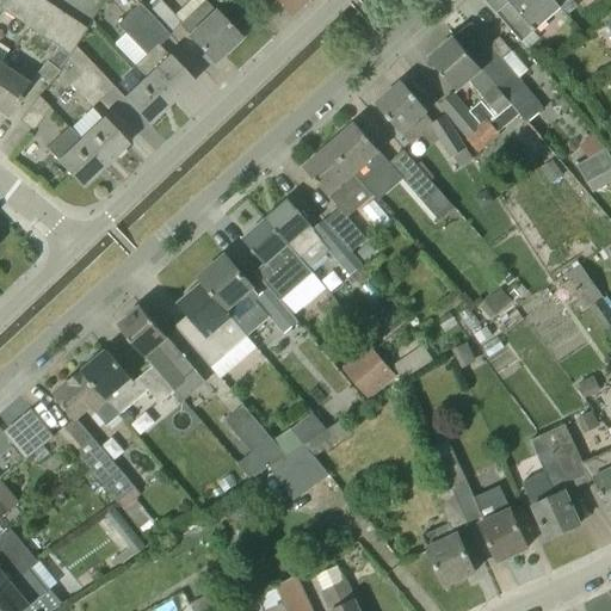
[(0,10),(10,17),(20,0),(2,0),(0,5),(0,10)]
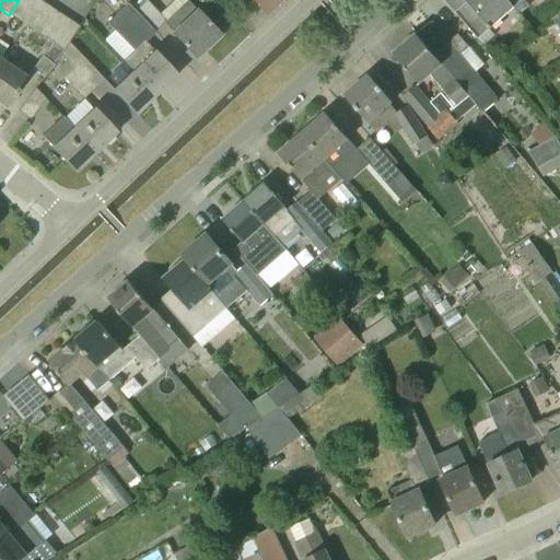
[(20,22),(34,0),(19,0),(9,15),(20,22)]
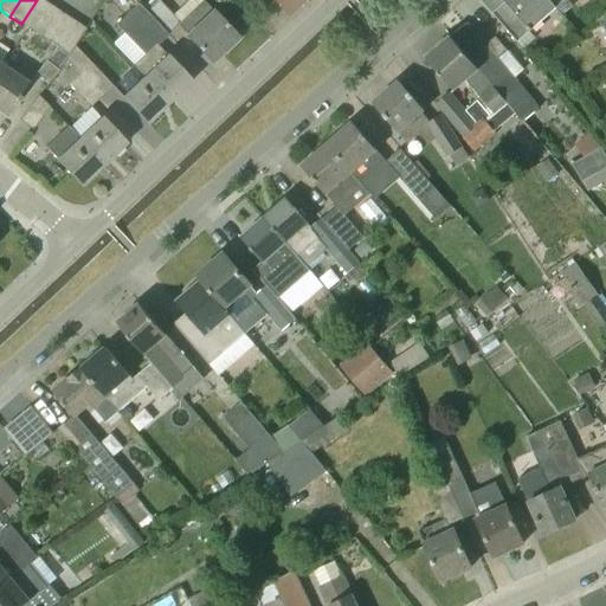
[(33,32),(50,6),(42,0),(37,0),(21,24),(33,32)]
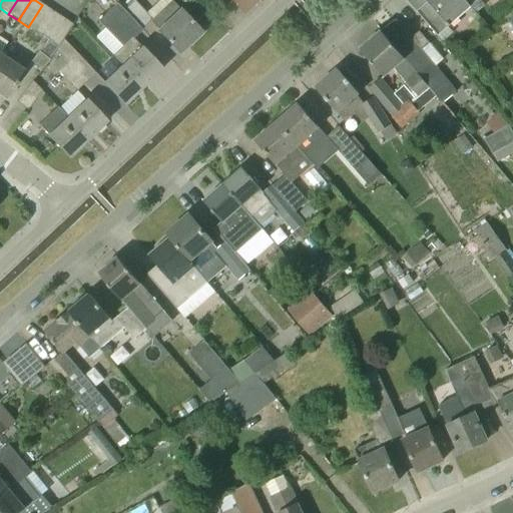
[(179,53),(201,32),(171,1),(170,0),(160,0),(146,13),(134,0),(123,11),(141,30),(150,21),(158,29),(157,31),(179,53)]
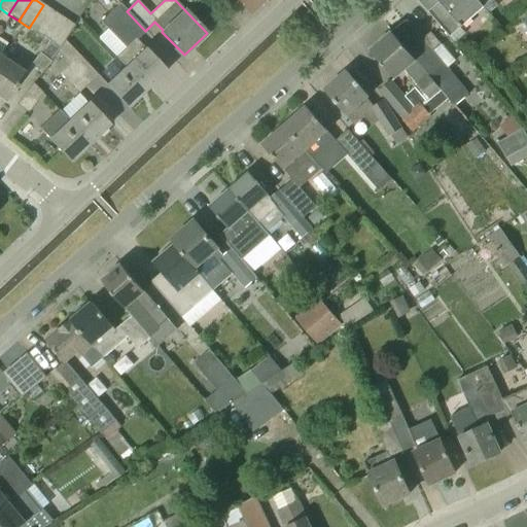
[(269,0),(239,0),(253,15),(269,0)]
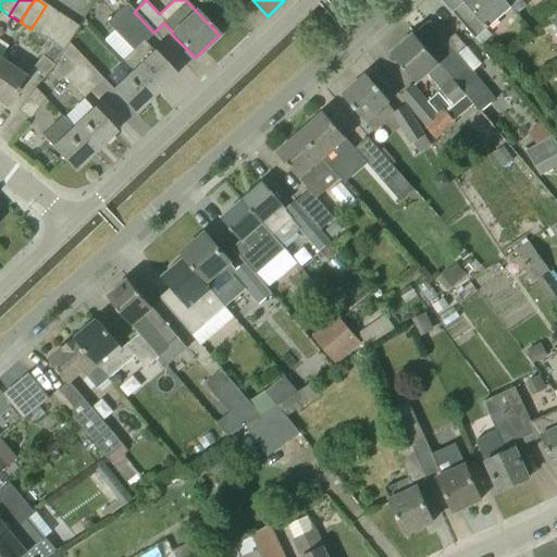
[(510,9),(517,3),(514,0),(461,0),(465,3),(453,13),(475,40),(510,9)]
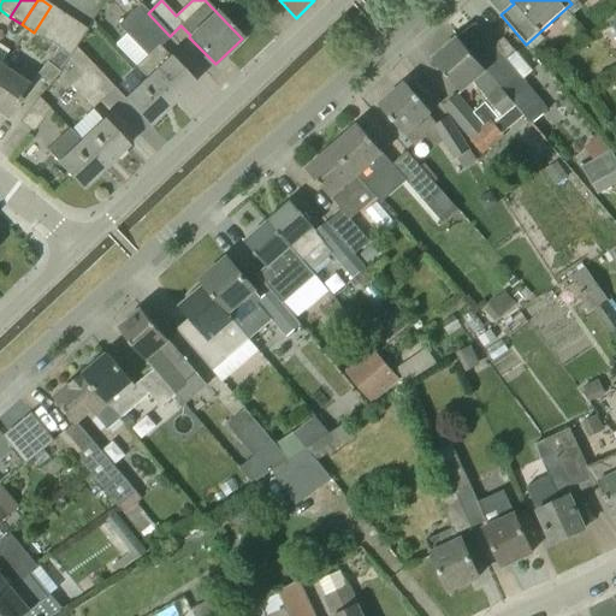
[(195,83),(170,57),(169,58),(159,47),(170,36),(148,13),(140,5),(118,27),(147,55),(135,66),(147,78),(172,105),(195,83)]
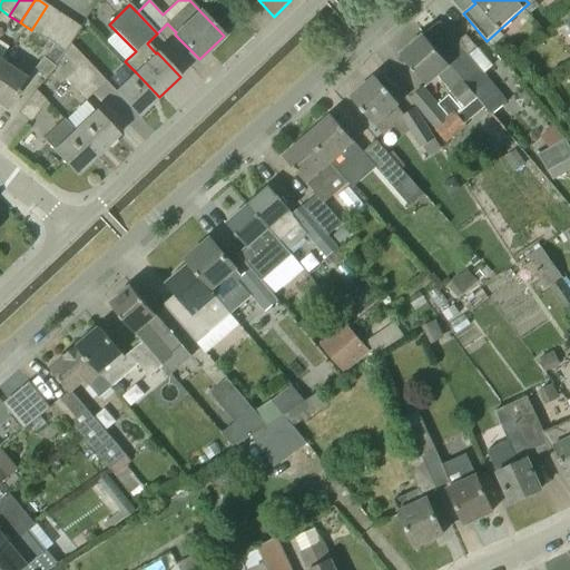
[(41,37),(58,12),(47,6),(31,30),(41,37)]
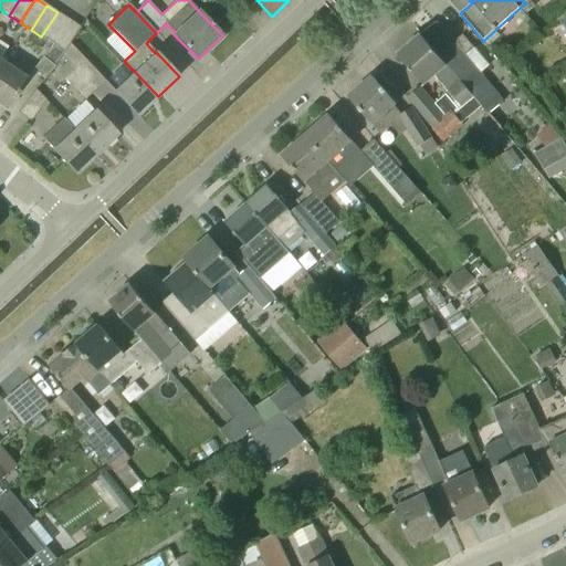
[(52,44),(69,19),(58,12),(41,37),(52,44)]
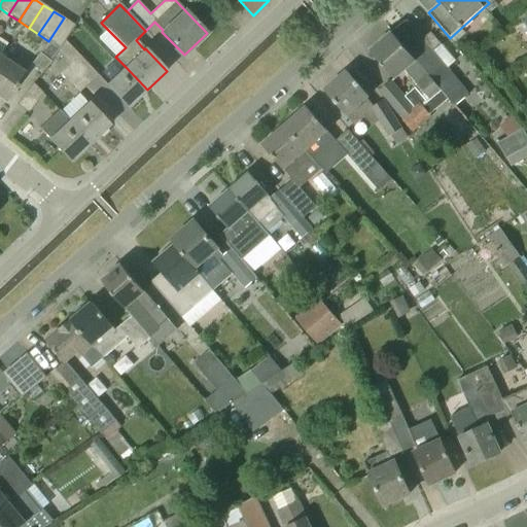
[(526,14),(522,19),(525,24),(515,29),(518,34),(526,28),(526,14)]
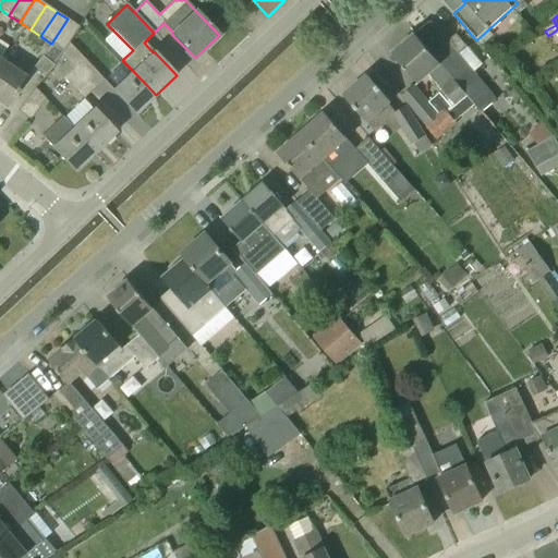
[(63,51),(68,44),(79,26),(68,19),(51,44),(63,51)]
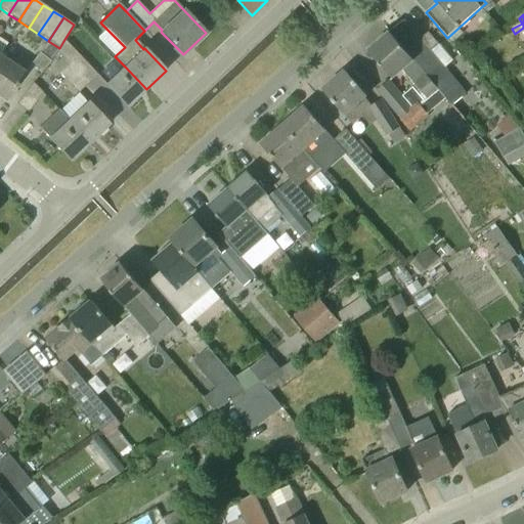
[(465,95),(430,53),(438,45),(430,35),(421,42),(403,22),(389,34),(436,90),(437,89),(451,106),(465,95)]
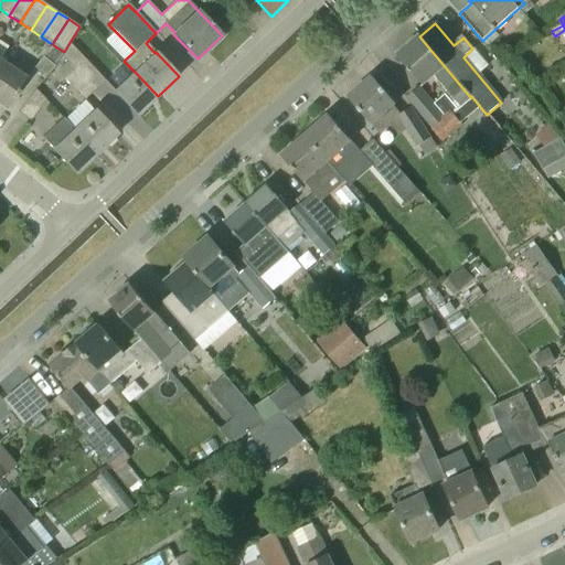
[(470,97),(419,36),(397,55),(423,85),(434,76),(448,93),(434,105),(418,87),(406,98),(443,142),(462,126),(452,114),(459,106),(470,97)]
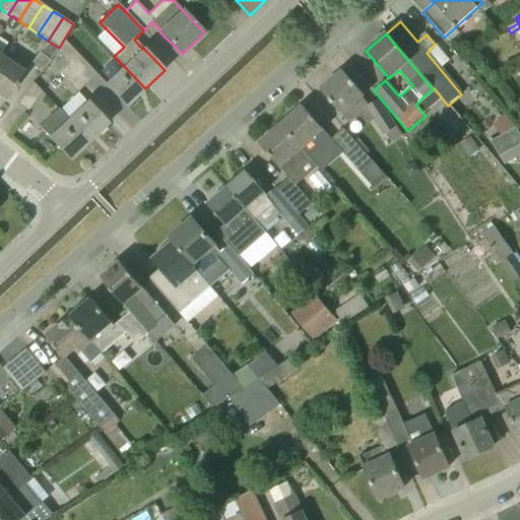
[(95,75),(77,56),(63,41),(59,48),(57,51),(69,64),(68,64),(87,83),(95,75)]
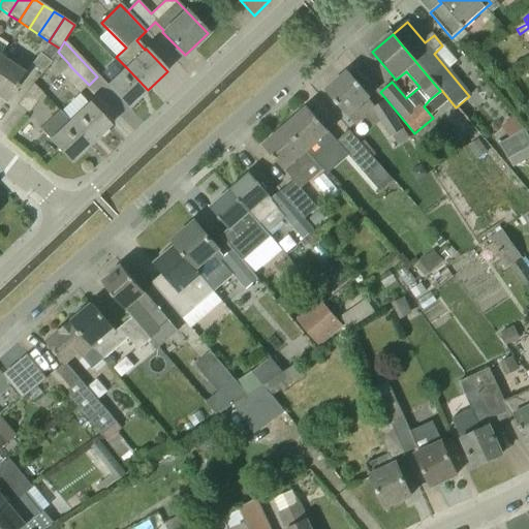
[(40,74),(51,62),(55,57),(54,57),(59,49),(54,45),(49,53),(44,51),(41,55),(40,54),(30,66),(40,74)]
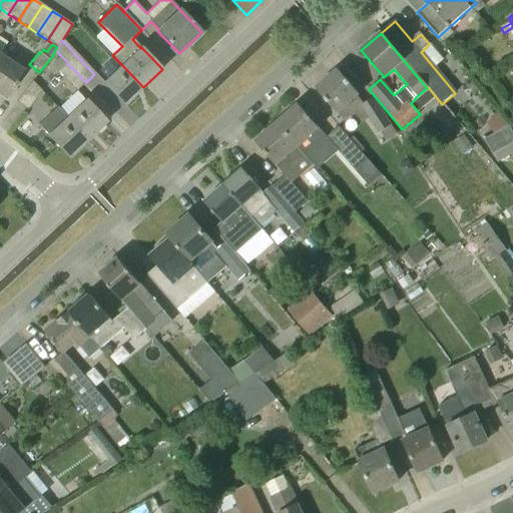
[(24,71),(2,56),(0,59),(0,94),(6,98),(24,71)]
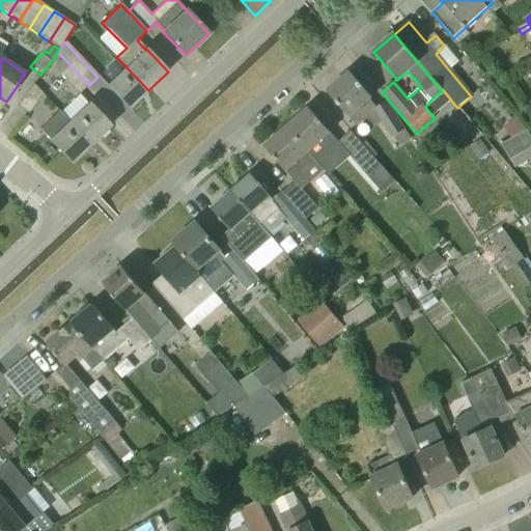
[(89,85),(70,65),(60,75),(80,94),(89,85)]
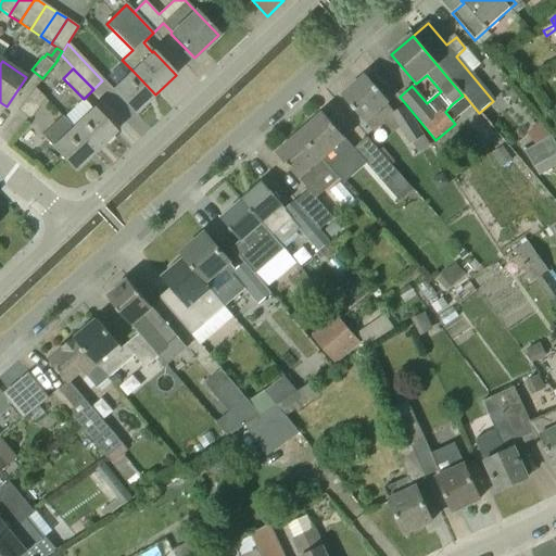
[(155,95),(133,71),(112,90),(135,114),(155,95)]
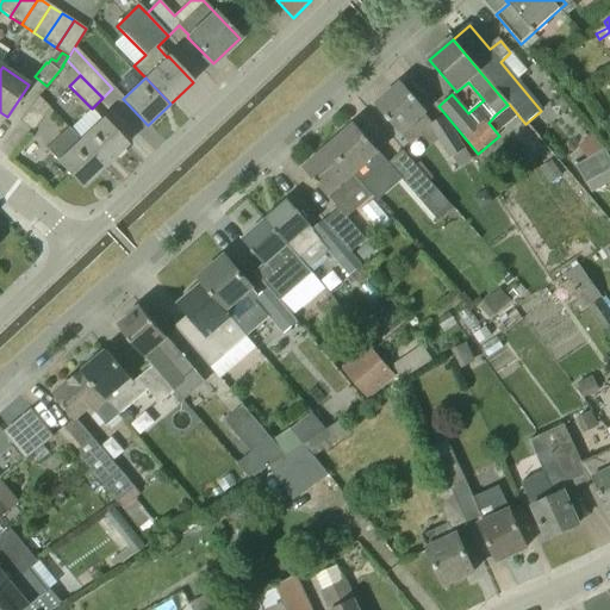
[(473,160),(444,117),(433,124),(424,114),(427,112),(402,82),(375,105),(411,145),(422,136),(431,147),(439,141),(450,160),(453,159),(459,168),(473,160)]
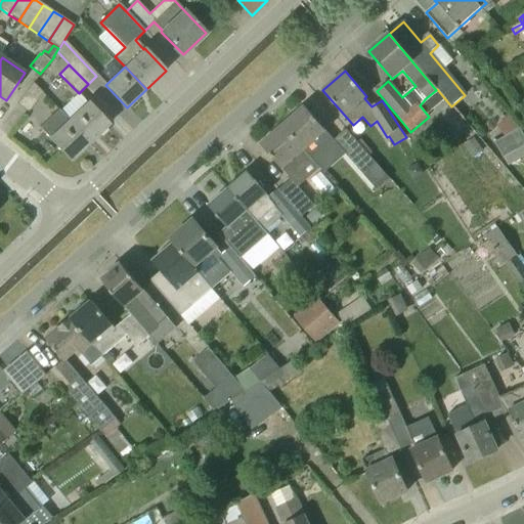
[(28,113),(43,93),(33,83),(17,103),(28,113)]
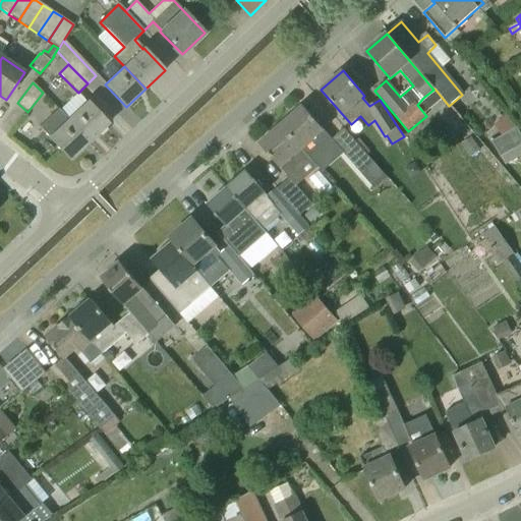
[(108,124),(88,102),(68,120),(90,142),(108,124)]
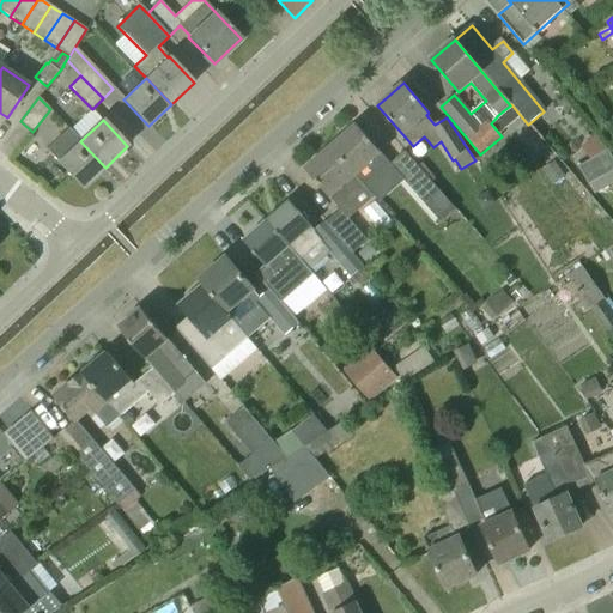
[(439,196),(404,153),(389,165),(356,125),(331,146),(375,198),(400,175),(426,207),(439,196)]
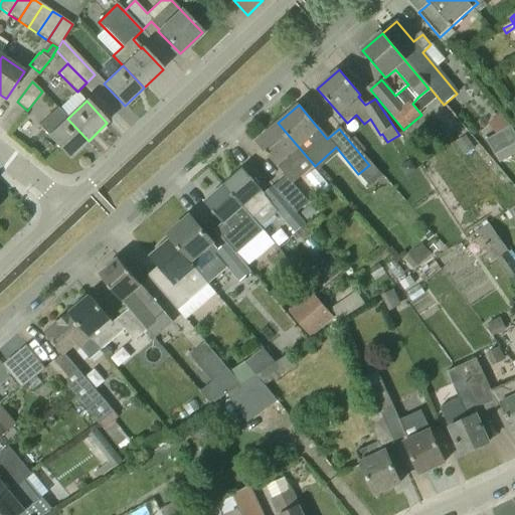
[(89,141),(67,119),(48,136),(69,158),(89,141)]
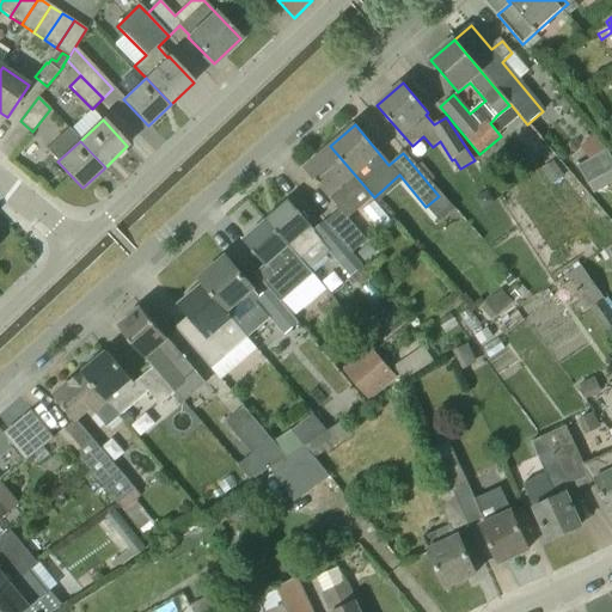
[(349,219),(374,197),(330,146),(304,169),(338,210),(324,222),(350,255),(352,254),(367,240),(349,219)]
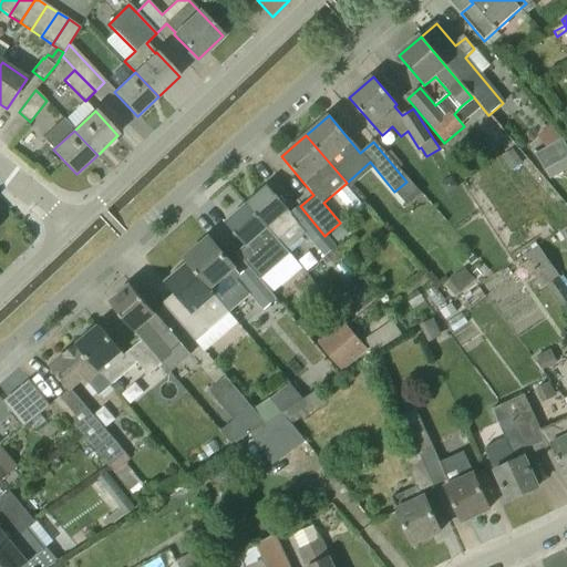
[(544,172),(566,158),(566,147),(563,140),(535,155),(544,172)]
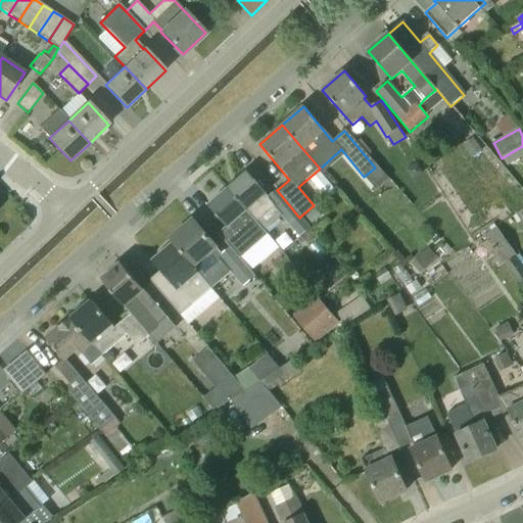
[(474,137),(462,145),(471,158),(482,151),(474,137)]
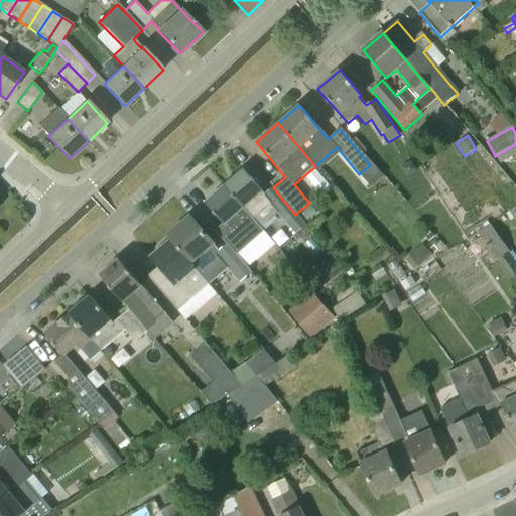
[(384,176),(373,163),(359,174),(371,187),(384,176)]
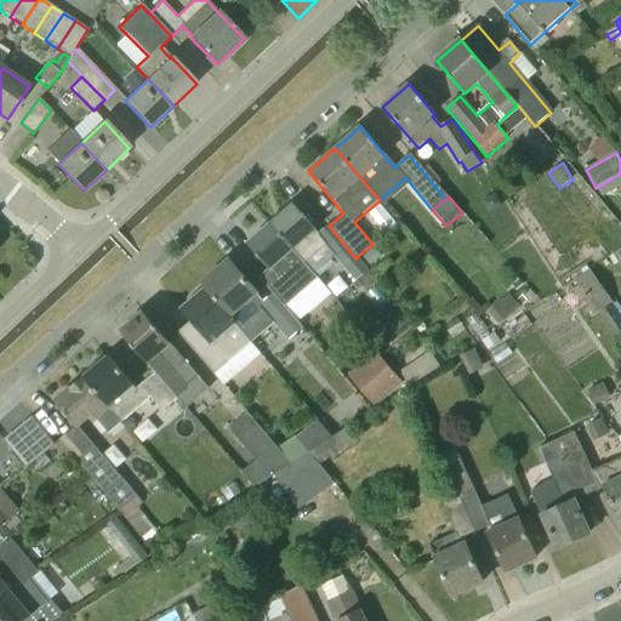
[(355,258),(329,226),(319,234),(294,205),(271,224),(314,275),(335,257),(354,281),(357,279),(366,290),(377,281),(357,257),(355,258)]
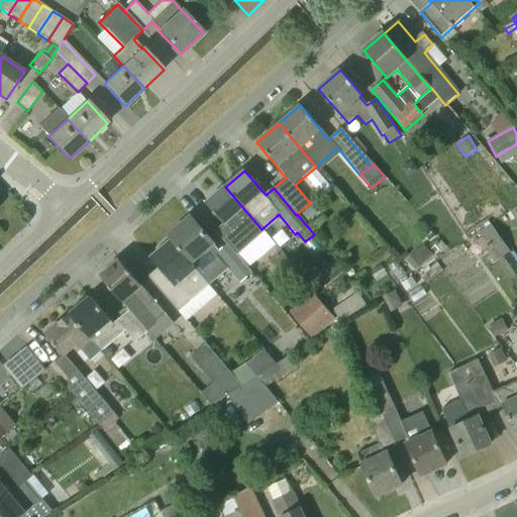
[(228,245),(234,253),(244,244),(262,229),(225,187),(207,204),(223,223),(215,230),(228,245)]
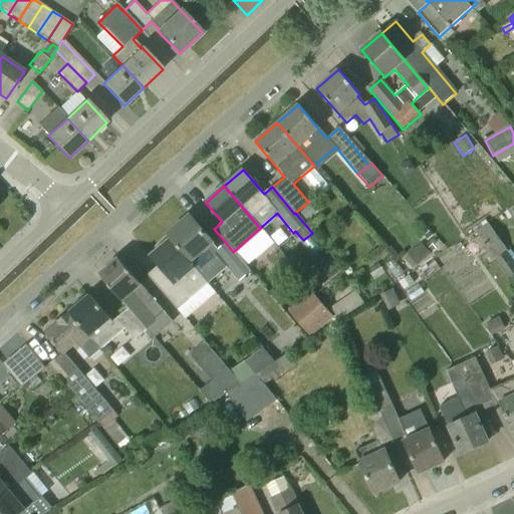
[(309,205),(300,213),(306,220),(315,212),(309,205)]
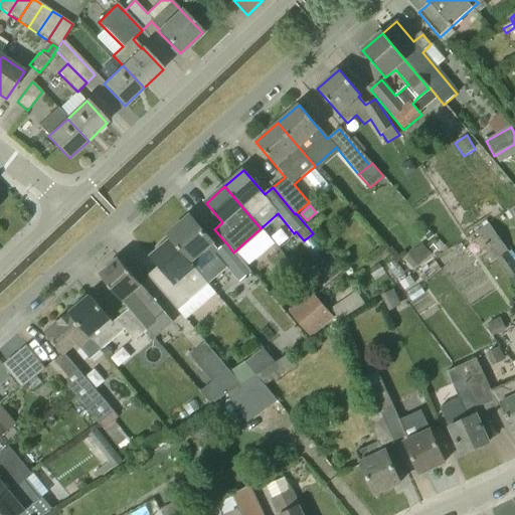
[(218,252),(211,244),(213,243),(189,216),(167,235),(170,238),(169,239),(198,273),(217,255),(239,282),(250,273),(233,252),(227,244),(218,252)]
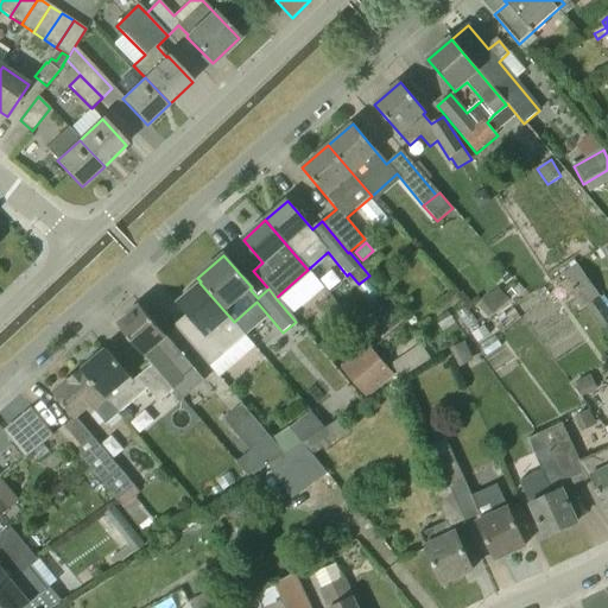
[(599,296),(577,265),(563,274),(583,304),(599,296)]
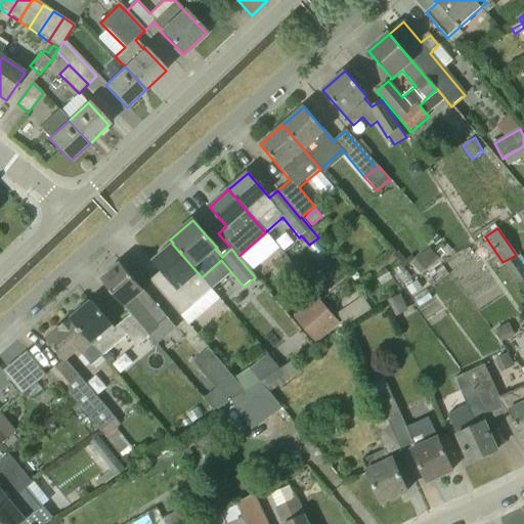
[(181,316),(212,290),(202,277),(172,244),(151,261),(170,282),(160,291),(181,316)]
